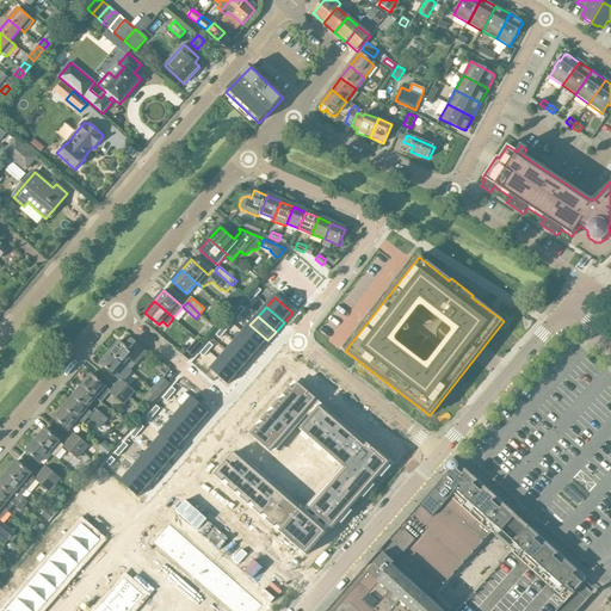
[(250,325),(242,334),(259,350),(267,340),(250,325)]
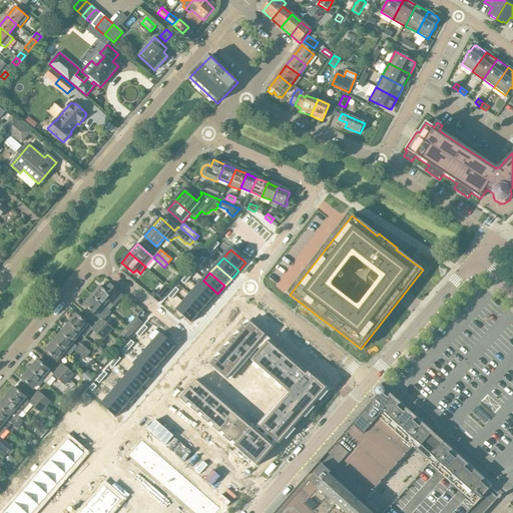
[(203,281),(196,289),(211,302),(217,294),(203,281)]
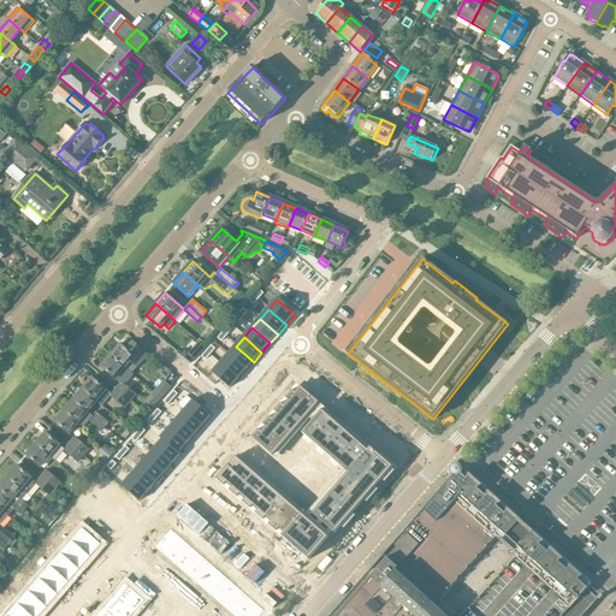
[(134,342),(128,349),(122,344),(112,355),(126,368),(135,357),(142,363),(148,355),(134,342)]
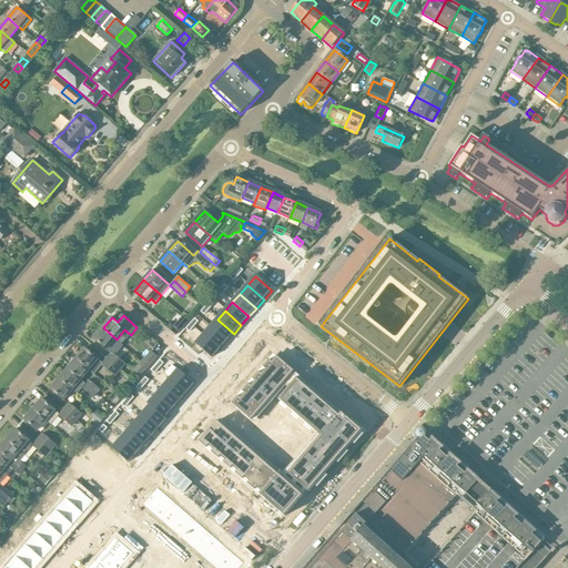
[(188,320),(183,315),(173,326),(178,331),(188,320)]
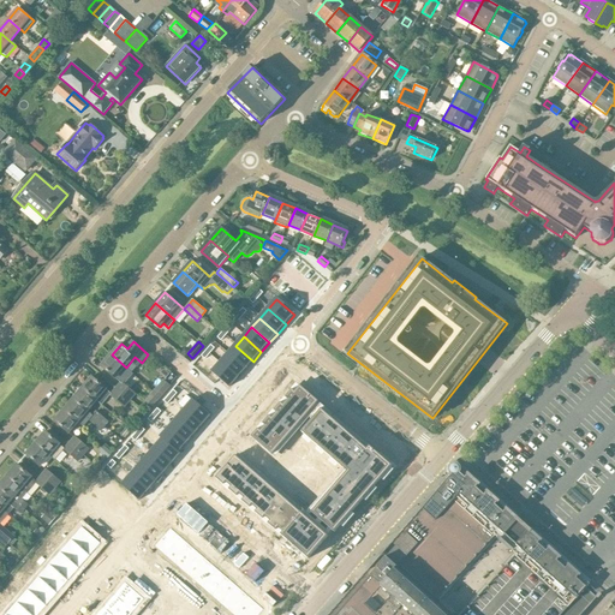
[(236,346),(227,356),(245,371),(254,362),(236,346)]
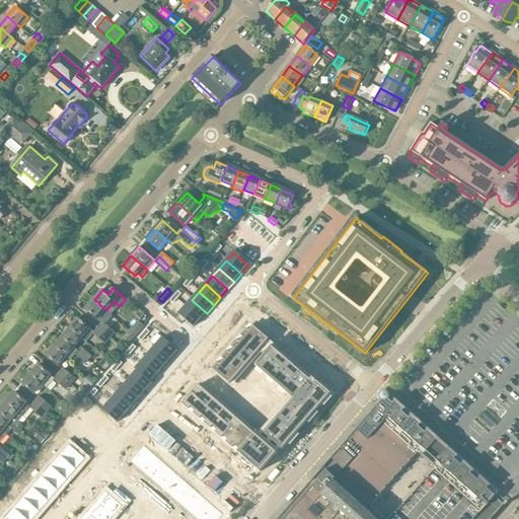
[(94,299),(86,309),(98,319),(101,322),(102,321),(105,324),(113,315),(106,310),(94,299)]
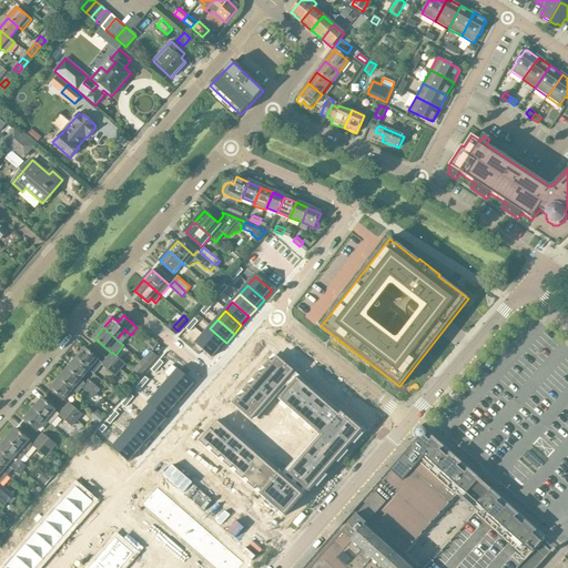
[(210,328),(202,336),(219,351),(226,343),(210,328)]
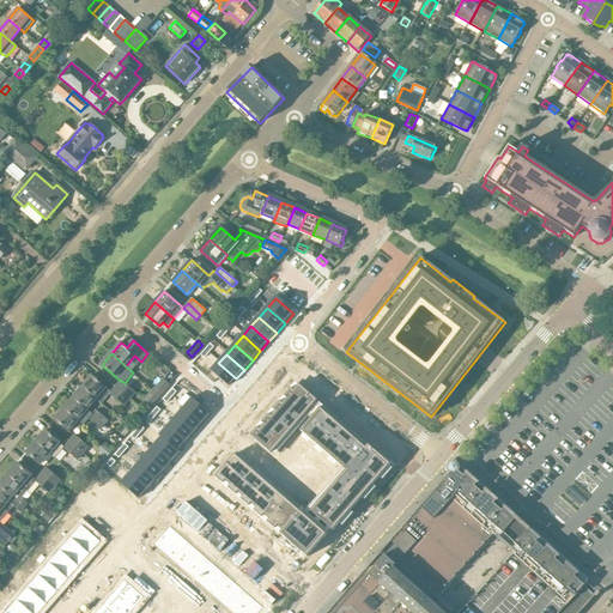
[(218,363),(210,372),(228,388),(236,378),(218,363)]
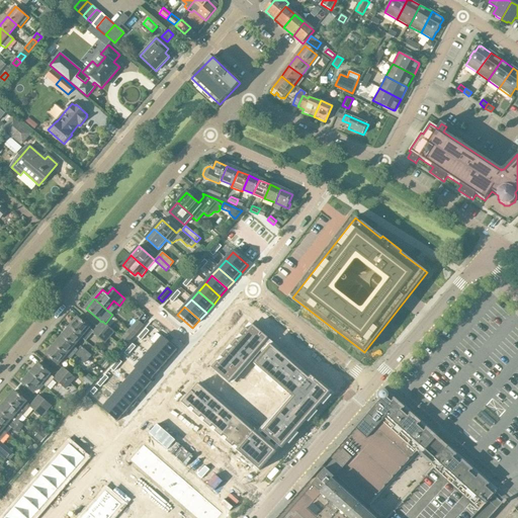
[(87,341),(93,334),(105,343),(110,337),(97,326),(93,331),(78,318),(70,327),(87,341)]
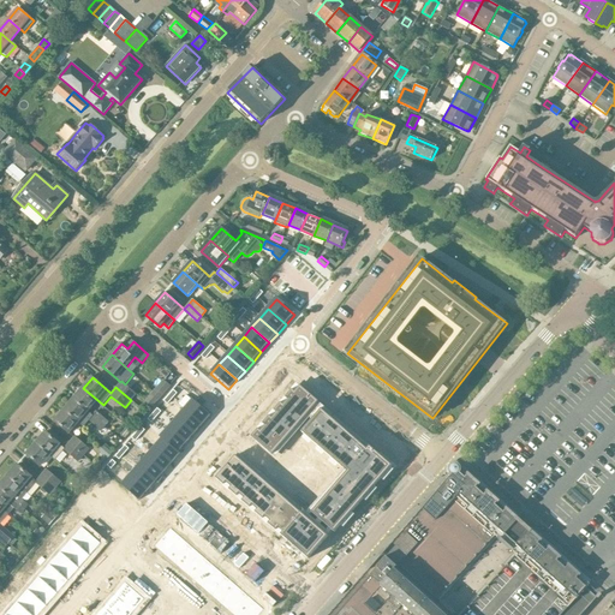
[(120,382),(115,387),(131,400),(136,394),(121,381),(120,382)]
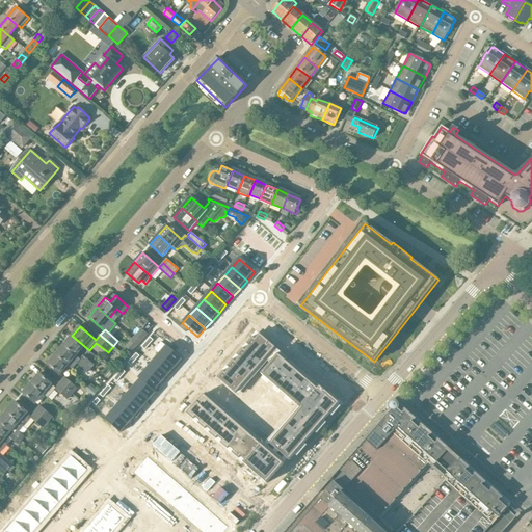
[(141,329),(133,339),(138,344),(147,334),(141,329)]
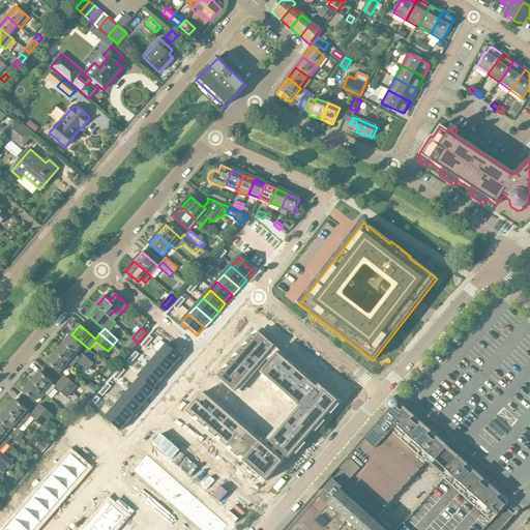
[(71,334),(63,344),(76,354),(84,346),(88,350),(89,349),(71,334)]
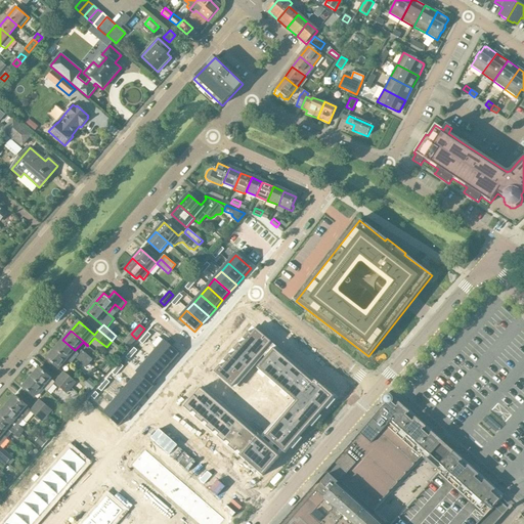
[(219,367),(213,375),(231,390),(271,345),(255,331),(251,336),(249,335),(243,341),(245,343),(241,347),(238,345),(232,352),(235,354),(231,358),(229,356),(223,363),(225,365),(222,369),(219,367)]
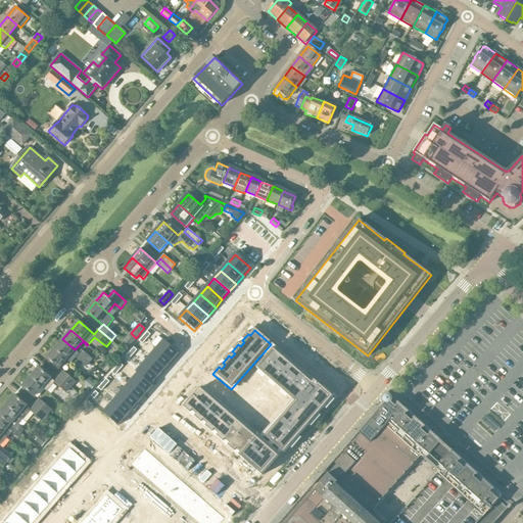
[(62,339),(55,348),(67,359),(75,349),(62,339)]
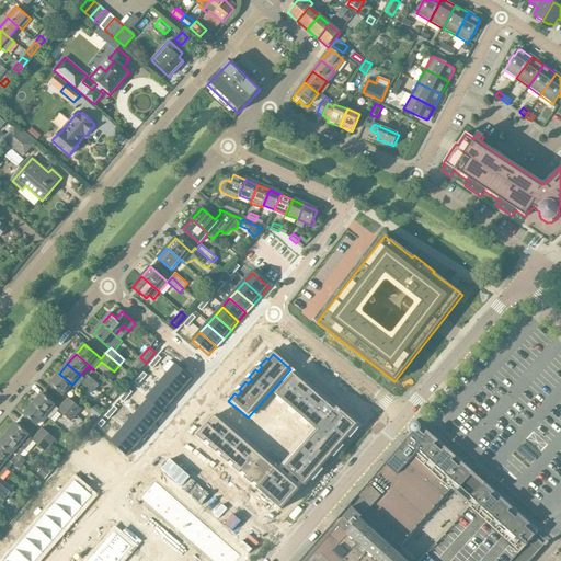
[(175,366),(168,375),(184,389),(192,380),(175,366)]
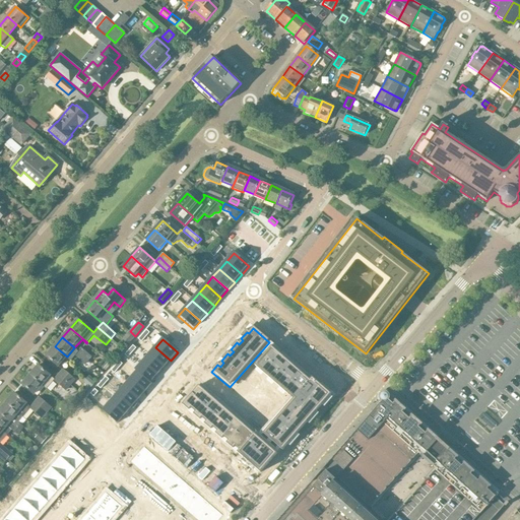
[(59,366),(67,356),(55,346),(47,355),(59,366)]
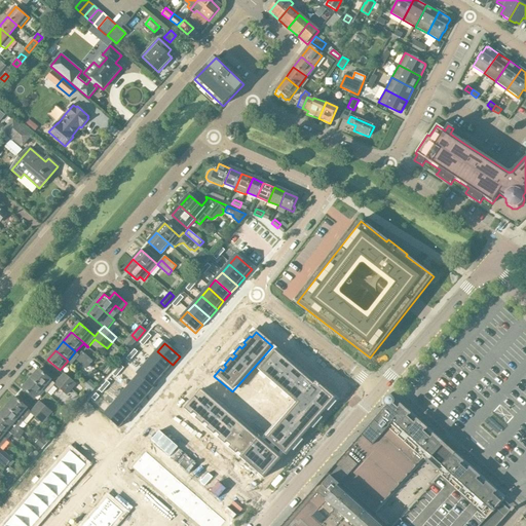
[(82,351),(79,354),(90,365),(94,361),(82,351)]
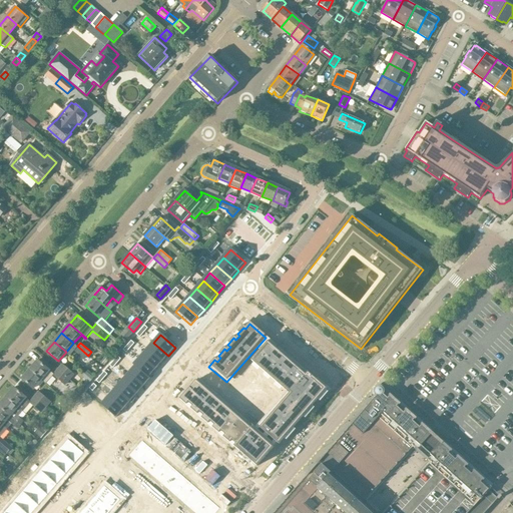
[(153,343),(146,350),(161,363),(168,356),(153,343)]
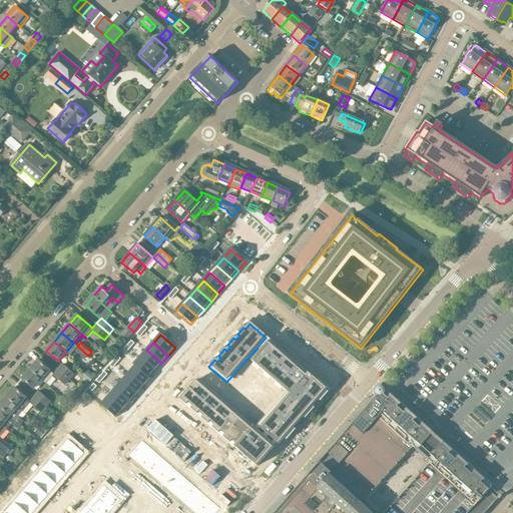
[(268,344),(250,363),(289,396),(260,430),(278,446),(327,391),(308,375),(306,377),(268,344)]
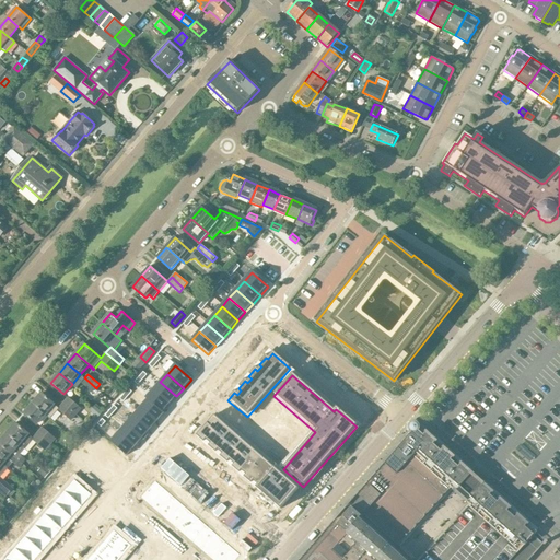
[(96,388),(84,377),(80,383),(92,393),(96,388)]
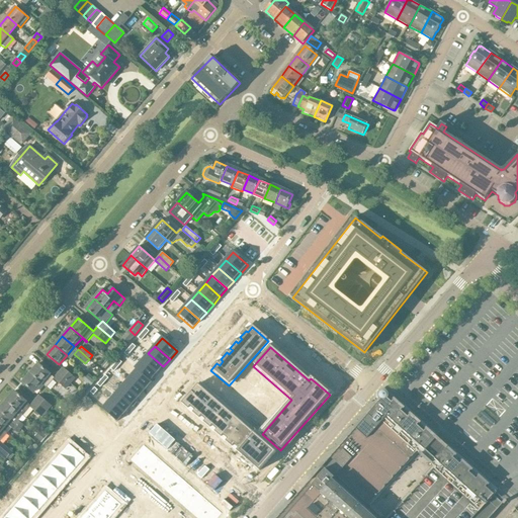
[(148,353),(141,361),(156,374),(163,366),(148,353)]
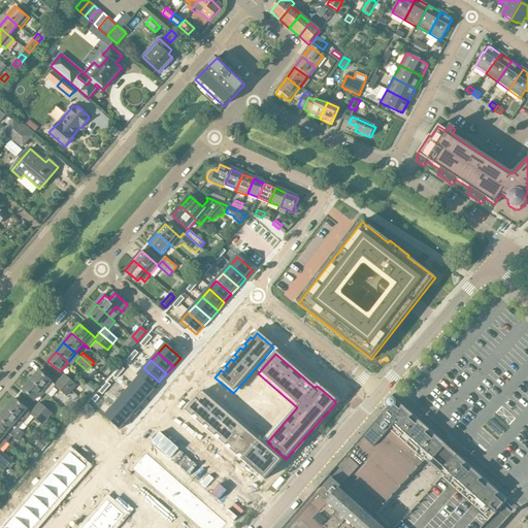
[(143,368),(137,376),(138,377),(152,390),(159,382),(143,368)]
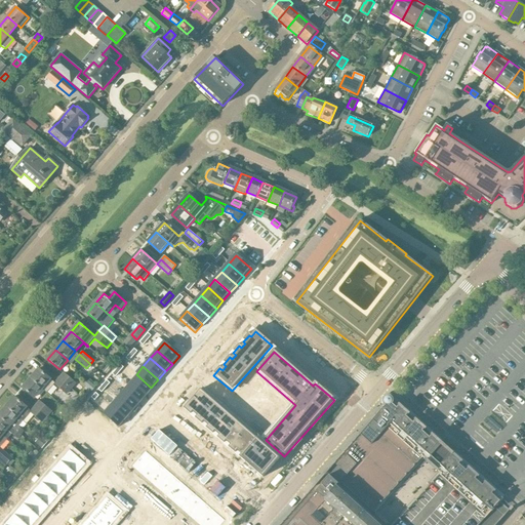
[(68,394),(72,389),(59,378),(57,380),(55,382),(39,368),(31,377),(43,389),(48,393),(56,384),(68,394)]
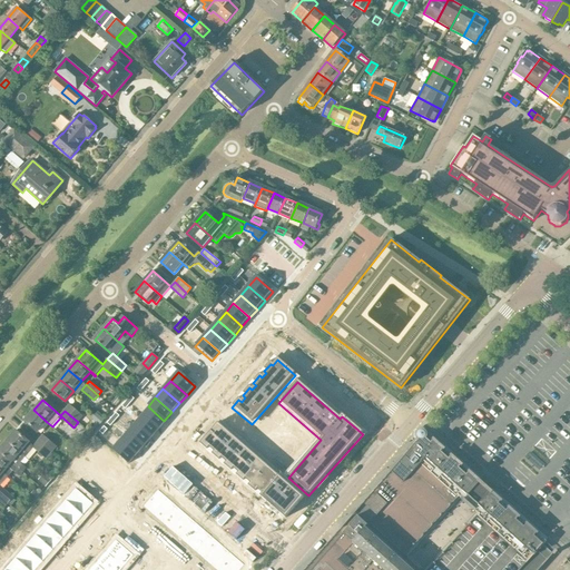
[(67,409),(65,411),(78,422),(82,416),(70,405),(67,409)]
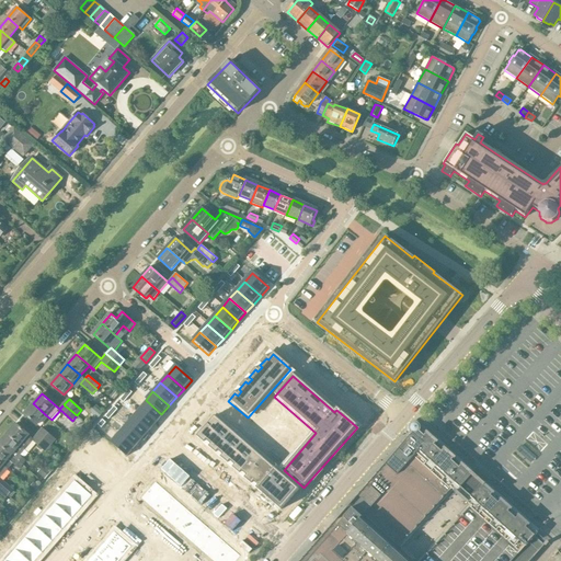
[(147,401),(139,410),(156,424),(163,415),(161,414),(147,401)]
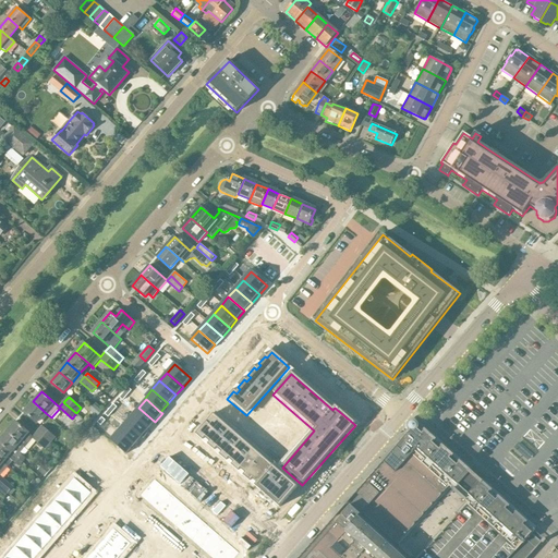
[(37,423),(46,413),(33,401),(24,411),(37,423)]
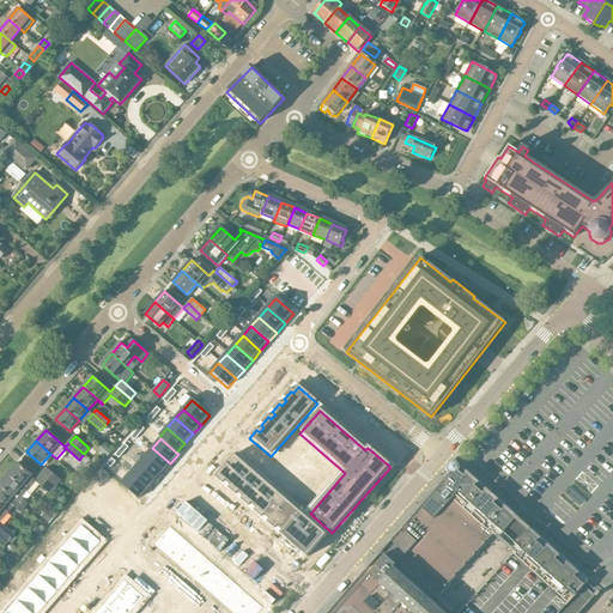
[(152,448),(145,456),(162,472),(170,463),(152,448)]
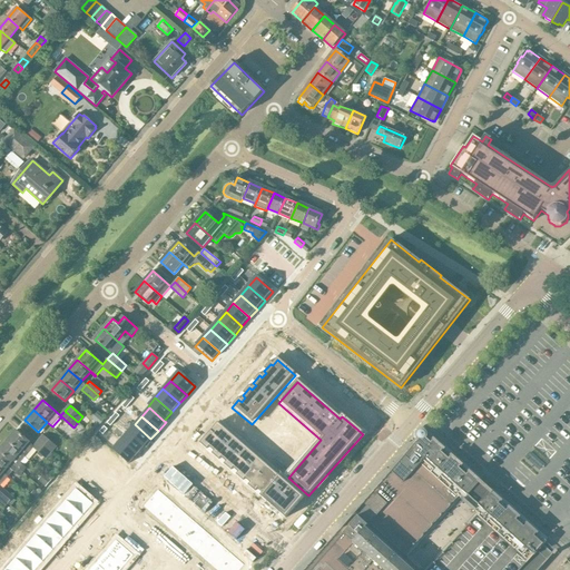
[(135,424),(127,433),(144,448),(150,439),(135,424)]
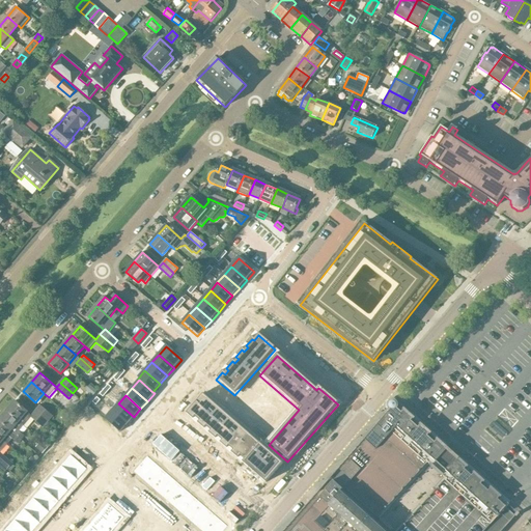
[(202,395),(186,415),(193,421),(195,418),(199,422),(198,423),(197,424),(203,430),(205,428),(211,432),(208,435),(215,441),(217,438),(221,442),(219,444),(226,450),(227,448),(228,448),(232,451),(230,454),(238,459),(240,457),(244,462),(242,464),(266,484),(282,465),(202,395)]
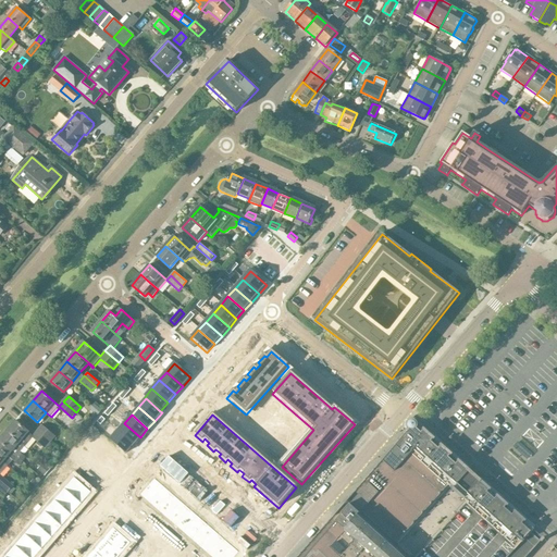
[(7,431),(25,447),(34,437),(28,433),(28,432),(15,421),(7,431)]
